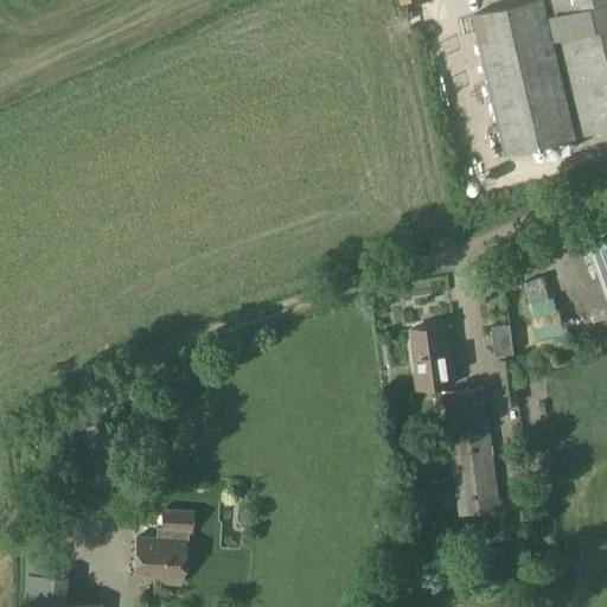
[(606,132),(606,0),(535,0),(471,16),(503,158),(606,132)]
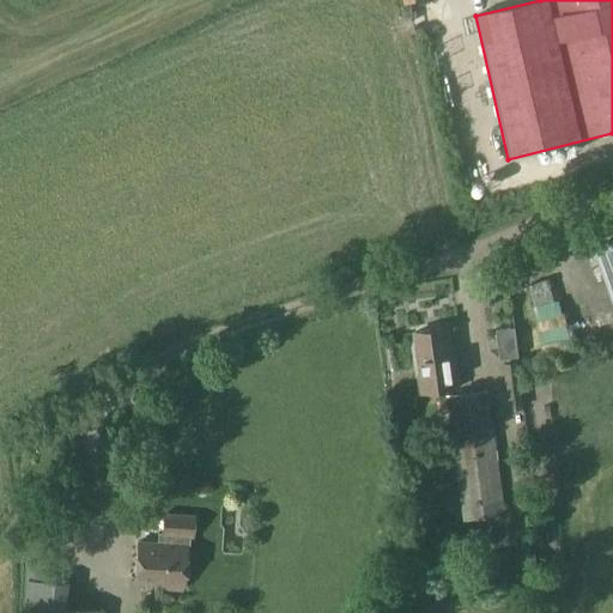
[(612,242),(595,250),(612,297),(612,242)]
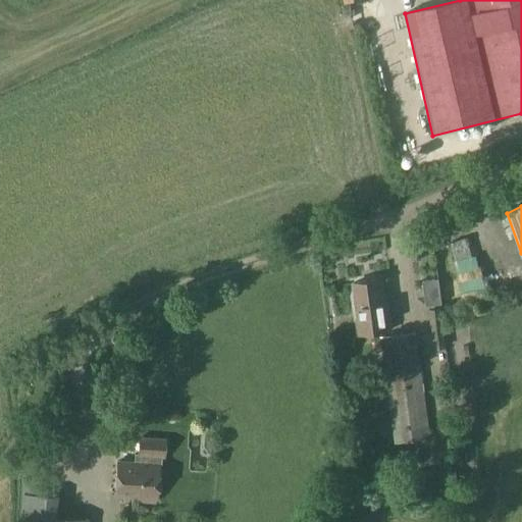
[(359,319),(357,320),(359,335),(392,330),(388,304),(385,304),(382,279),(354,284),(359,319)]
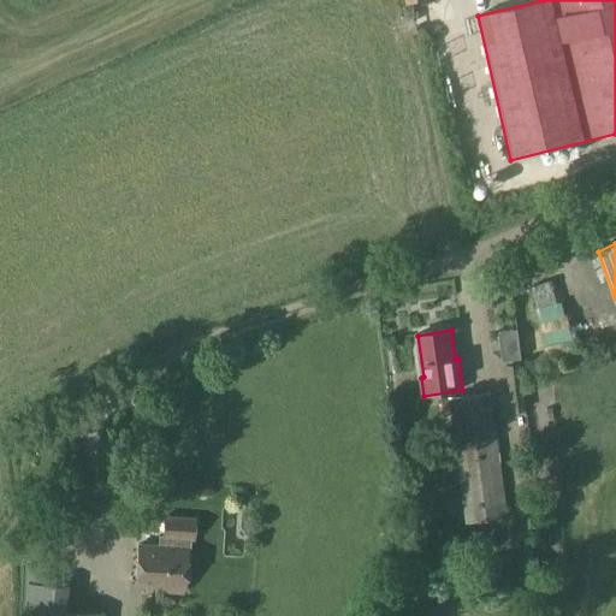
[(449,398),(466,525),(509,519),(492,392),(449,398)]
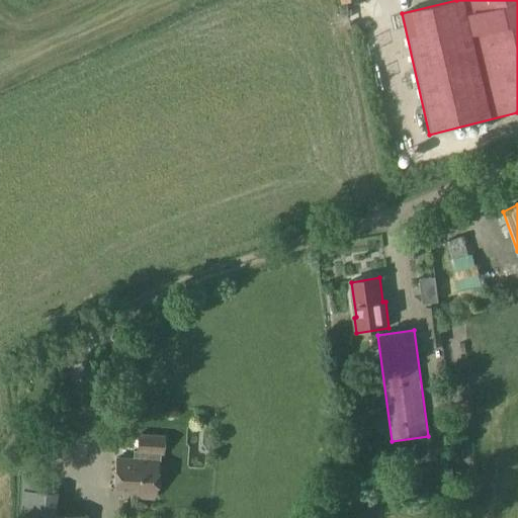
[(156,459),(159,459),(160,440),(138,438),(137,451),(134,451),(134,458),(116,457),(114,493),(138,494),(137,498),(154,499),(156,459)]
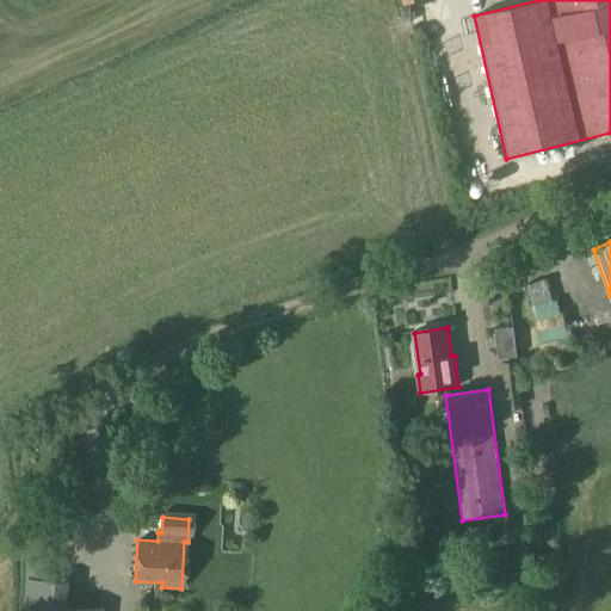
[(32,606),(31,610),(98,610),(99,609),(62,606),(65,565),(29,562),(26,605),(32,606)]
